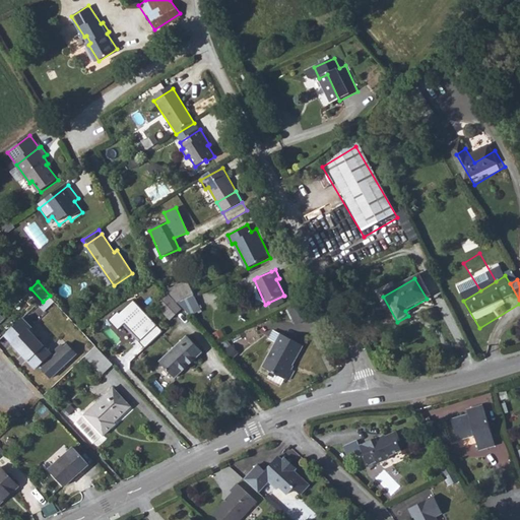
[(179,303),(196,294),(190,281),(169,291),(170,294),(179,303)]
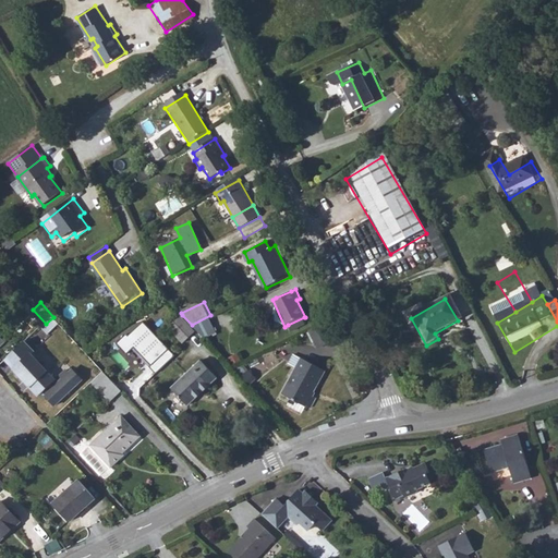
[(185,343),(197,331),(192,325),(182,315),(170,327),(185,343)]
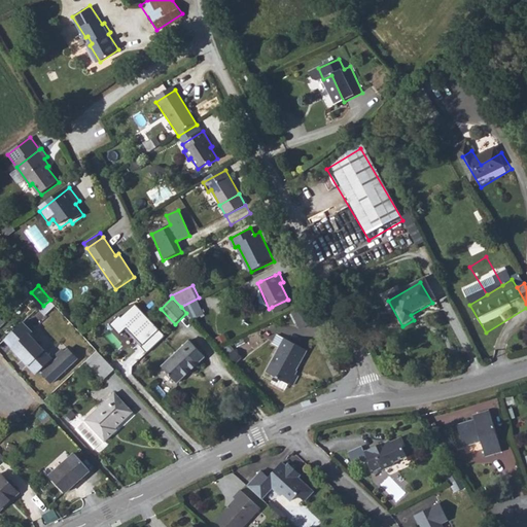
[(186,313),(192,319),(206,312),(199,297),(181,307),(186,313)]
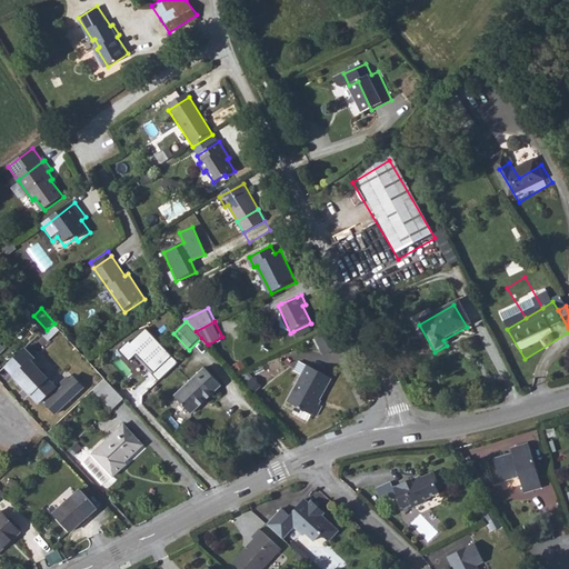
[(47,330),(42,335),(49,341),(61,330),(55,323),(47,330)]
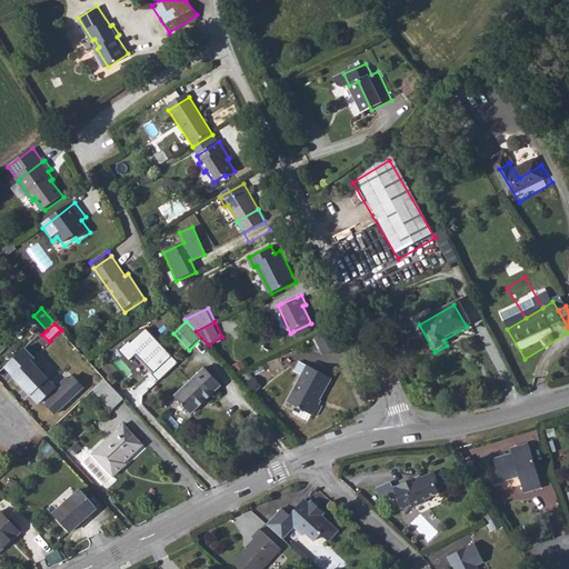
[(310,323),(293,331),(297,340),(313,332),(310,323)]
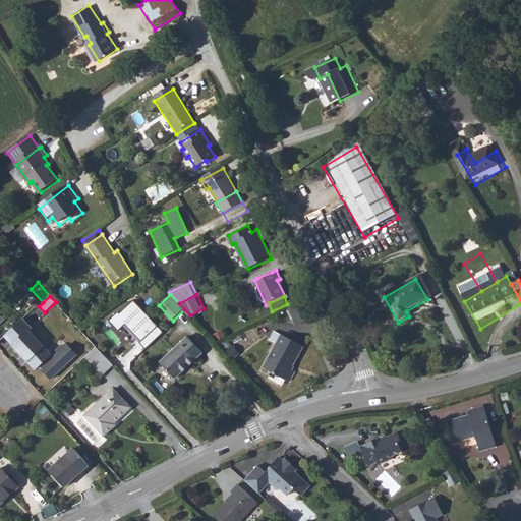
[(312,319),(304,301),(288,309),(296,326),(312,319)]
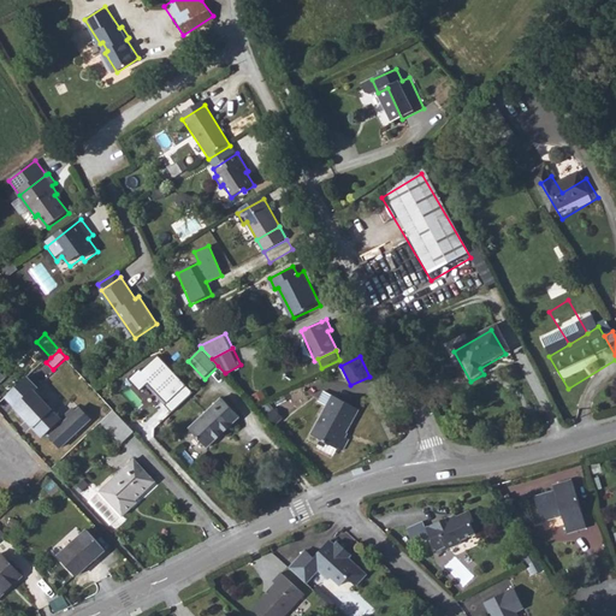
[(138,369),(129,378),(140,390),(148,383),(167,403),(185,386),(159,357),(142,373),(138,369)]
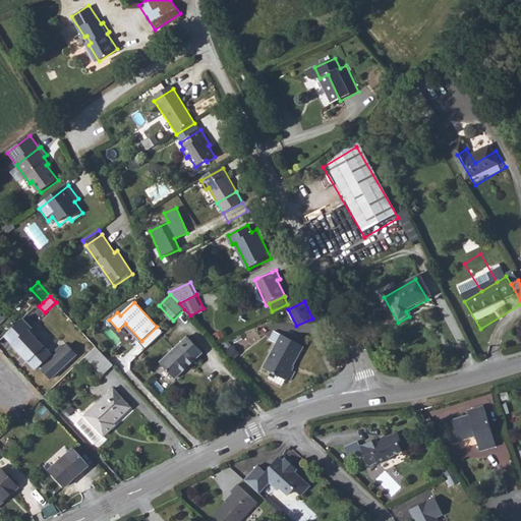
[(56,358),(31,331),(33,329),(24,320),(9,333),(18,343),(14,346),(37,370),(40,366),(52,380),(77,356),(70,348),(67,351),(65,349),(63,347),(57,351),(60,354),(56,358)]
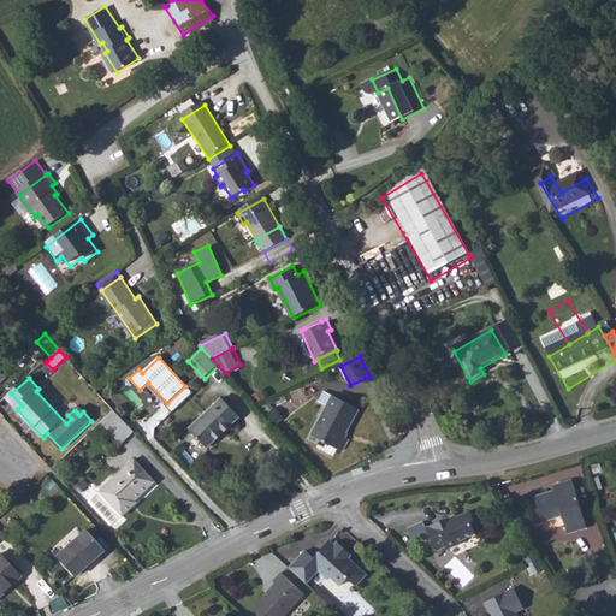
[(22,406),(11,394),(7,397),(17,409),(22,406)]
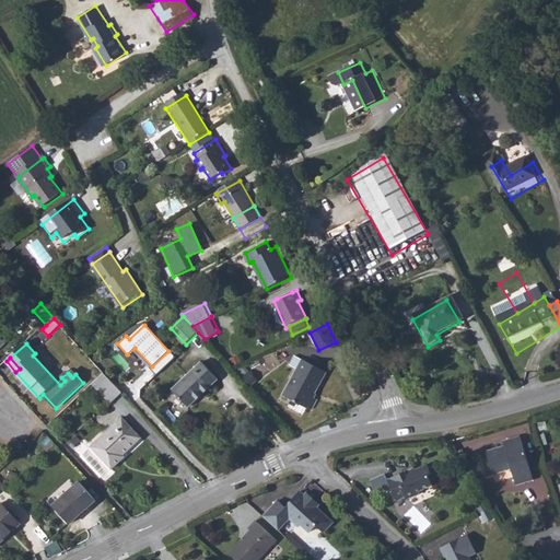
[(328,371),(304,359),(284,396),(307,408),(308,406),(315,409),(321,399),(315,397),(328,371)]
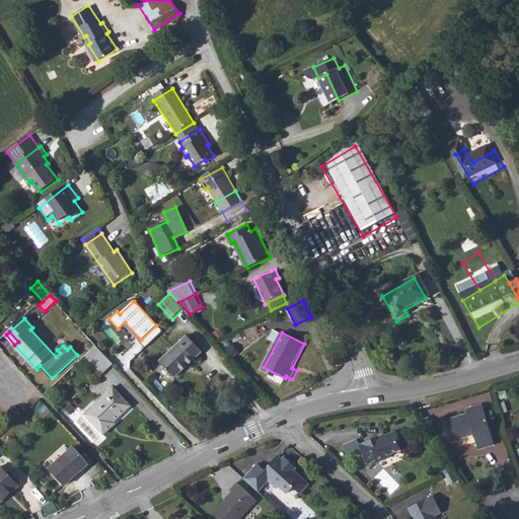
[(190,334),(159,360),(172,376),(204,350),(190,334)]
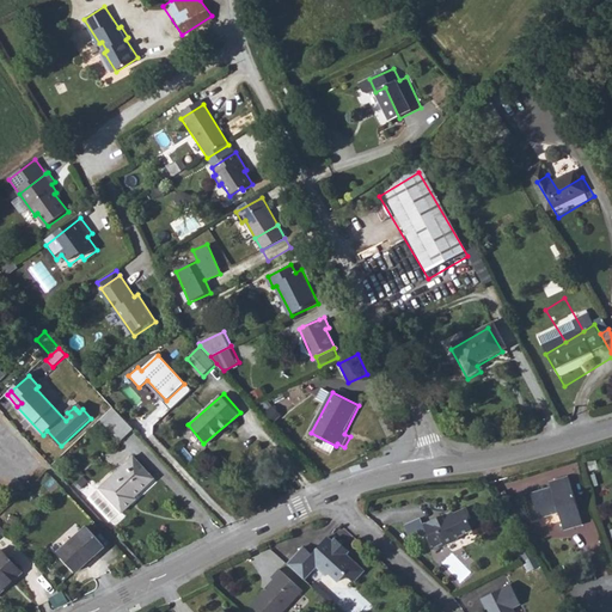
[(122,442),(136,429),(116,408),(102,421),(122,442)]
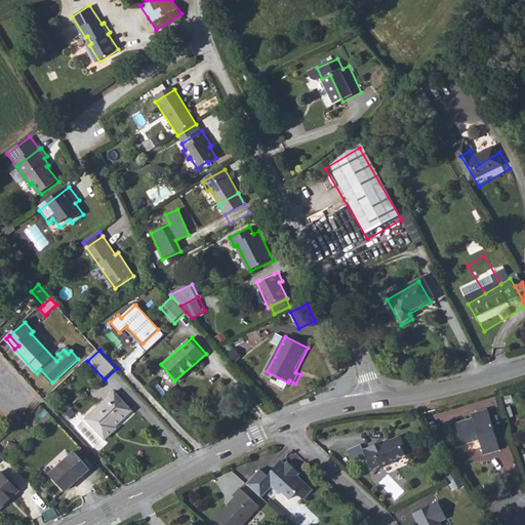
[(131,410),(116,393),(88,418),(106,438),(115,430),(113,428),(131,410)]
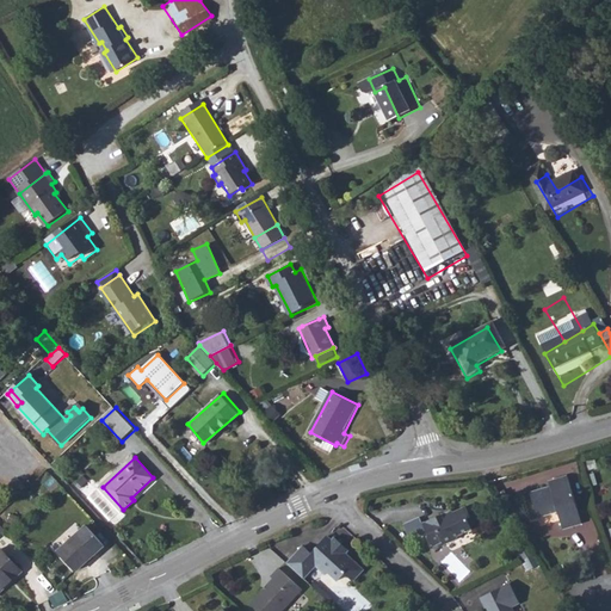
[(554,510),(559,526),(580,520),(566,473),(544,479),(545,485),(528,491),(535,516),(554,510)]
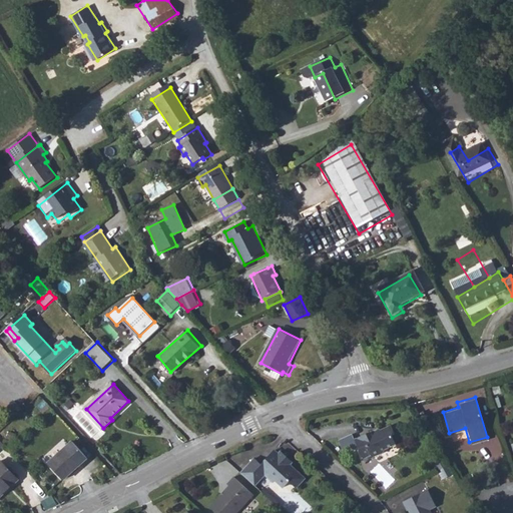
[(375,428),(356,437),(364,458),(373,455),(374,457),(383,452),(385,448),(396,443),(393,434),(395,428),(391,423),(377,430),(375,428)]
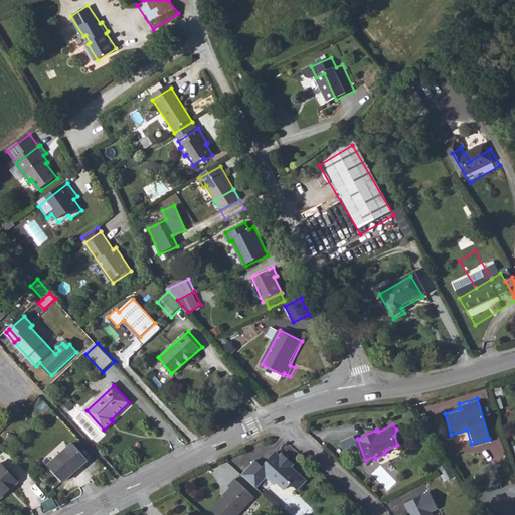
[(73,445),(48,470),(63,486),(90,461),(73,445)]
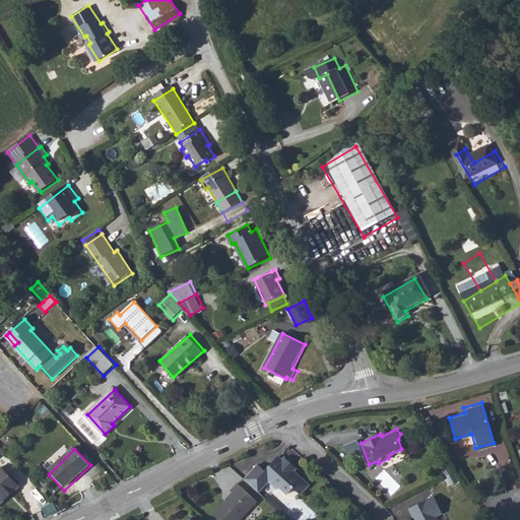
[(243,476),(258,491),(267,480),(274,486),(275,489),(278,485),(285,493),(291,486),(300,494),(309,484),(289,465),(291,463),(285,456),(282,459),(278,455),(265,469),(257,462),(243,476)]
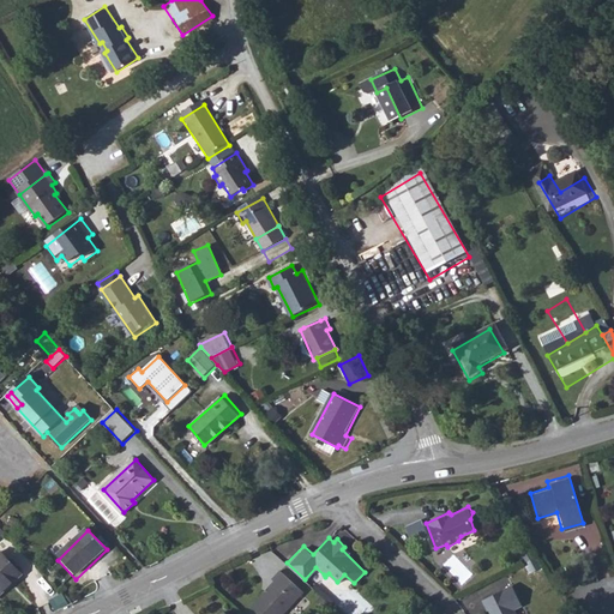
[(1,553),(0,554),(0,597),(24,576),(1,553)]
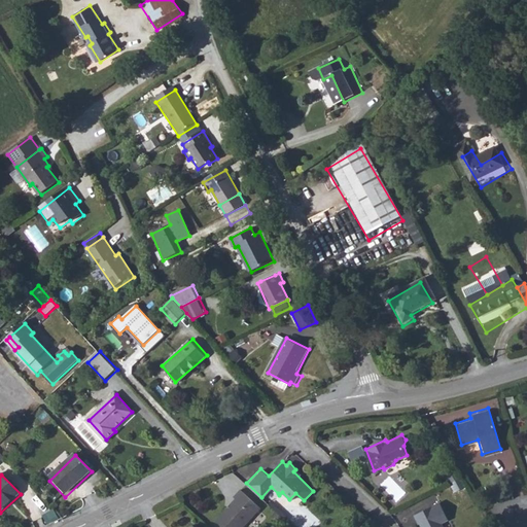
[(390,478),(382,484),(396,499),(403,493),(390,478)]
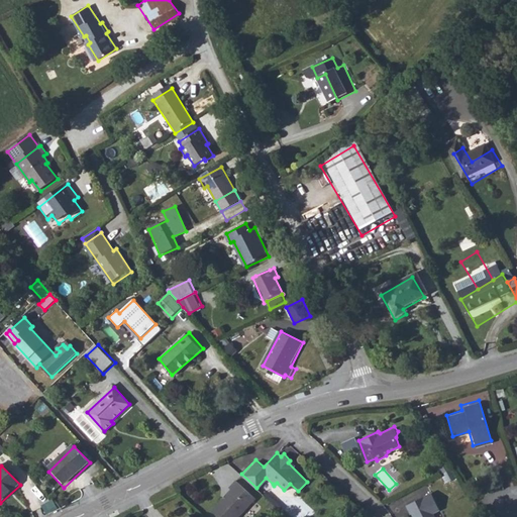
[(266,478),(256,488),(280,509),(286,503),(283,501),(275,498),(267,490),(273,484),(266,478)]
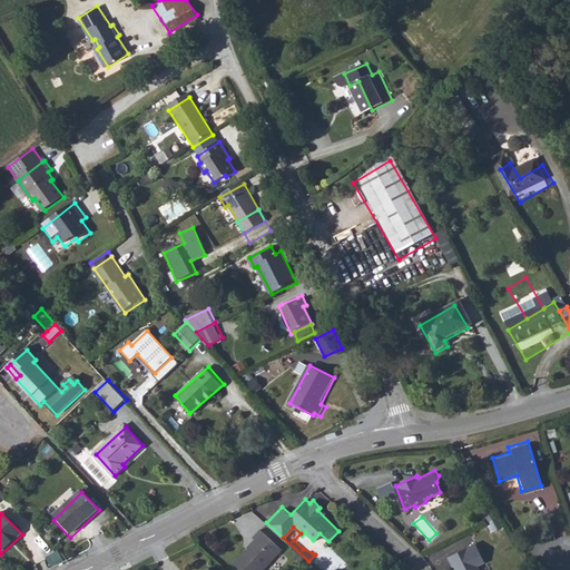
[(253,539),(233,560),(243,569),(258,569),(279,549),(257,528),(249,537),(253,539)]
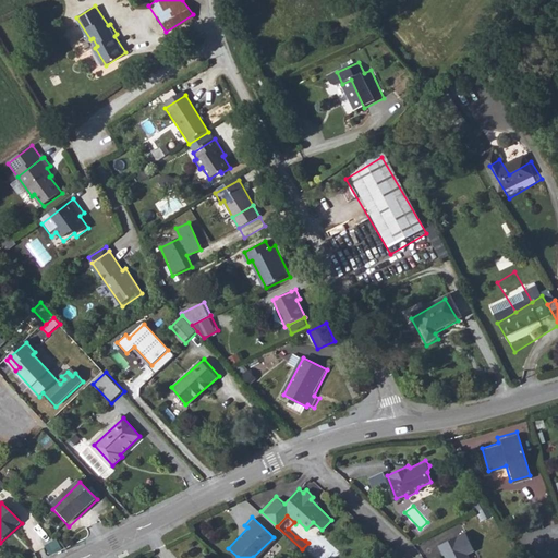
[(475,548),(465,531),(439,544),(444,553),(445,553),(447,557),(470,557),(468,553),(475,548)]
